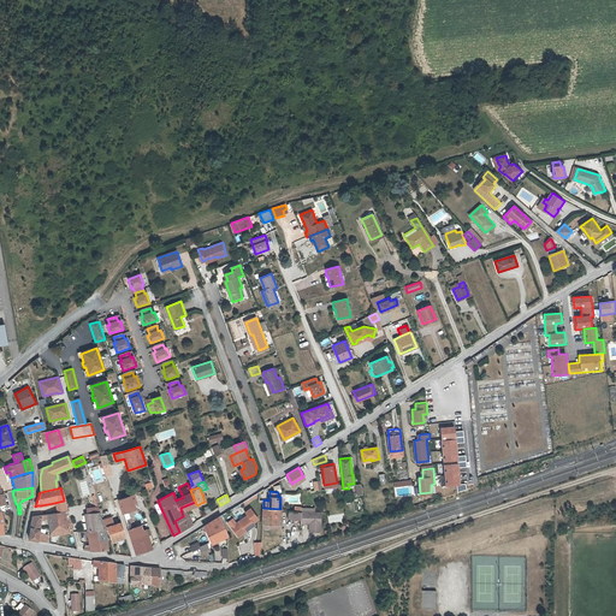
[(135,504),(131,496),(129,496),(119,499),(123,513),(136,508),(135,504)]
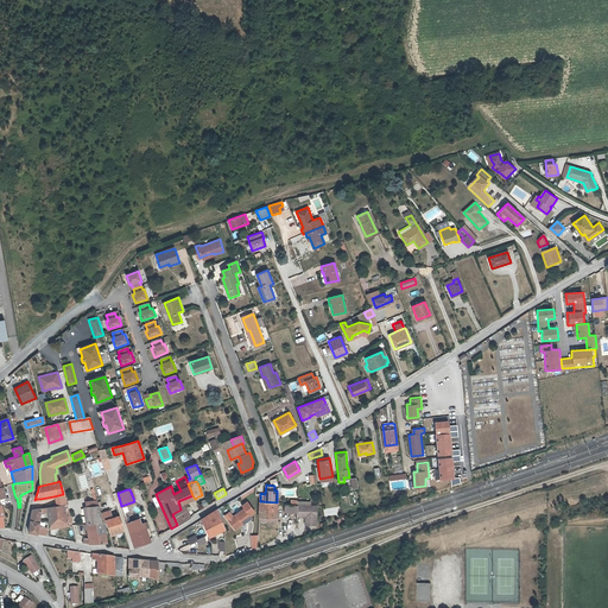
[(65,505),(63,494),(54,496),(56,506),(63,505),(65,505)]
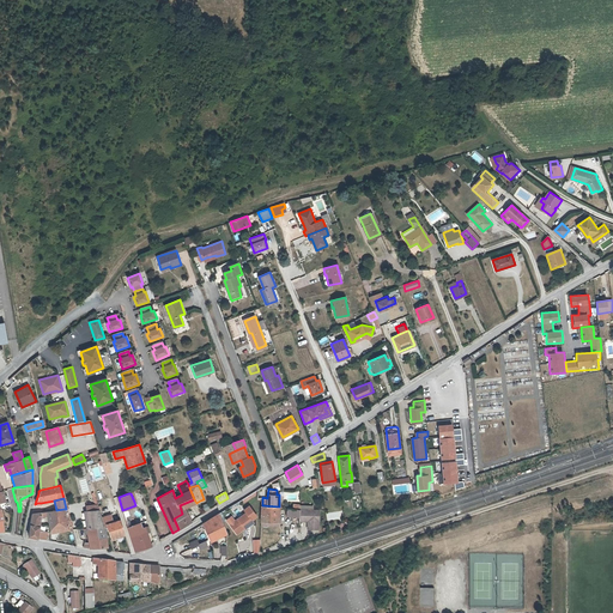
[(86,520),(87,529),(95,529),(105,528),(102,517),(98,503),(86,505),(86,511),(87,520),(86,520)]
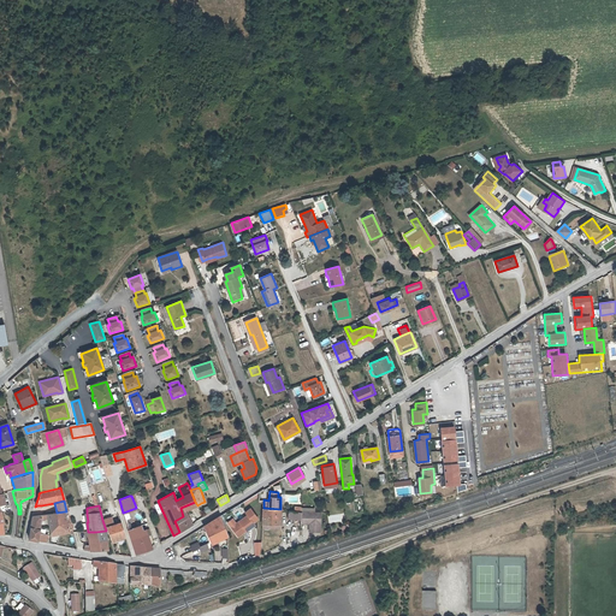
[(231,526),(237,534),(246,528),(247,529),(255,525),(254,521),(259,517),(252,508),(246,511),(248,514),(231,526)]
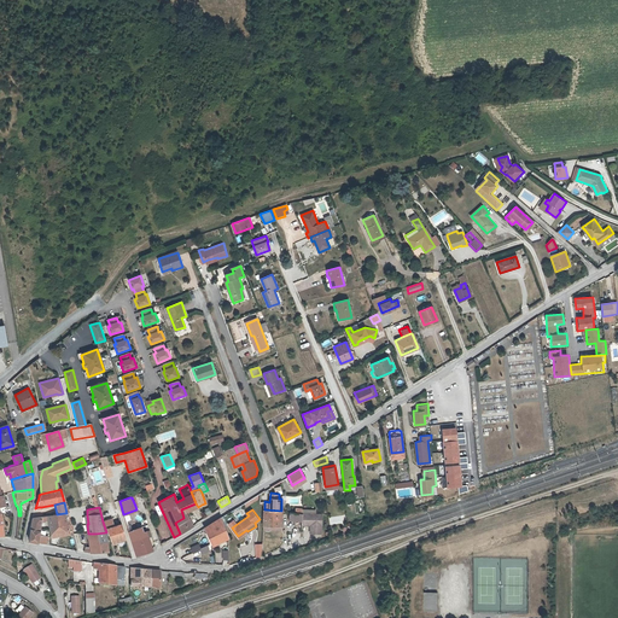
[(281,511),(264,509),(263,525),(281,525),(281,511)]
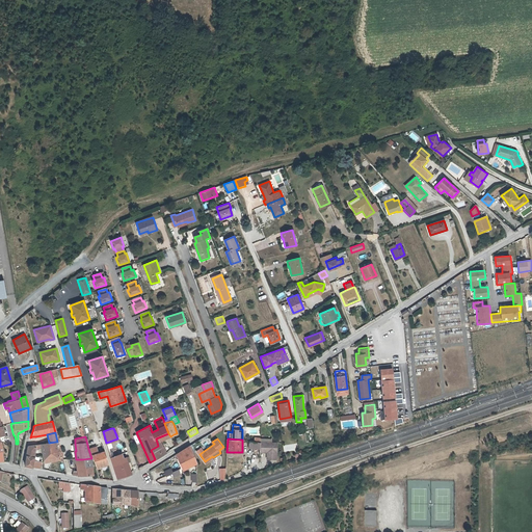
[(261,442),(261,447),(261,450),(268,450),(267,457),(277,457),(277,441),(261,441),(261,442)]
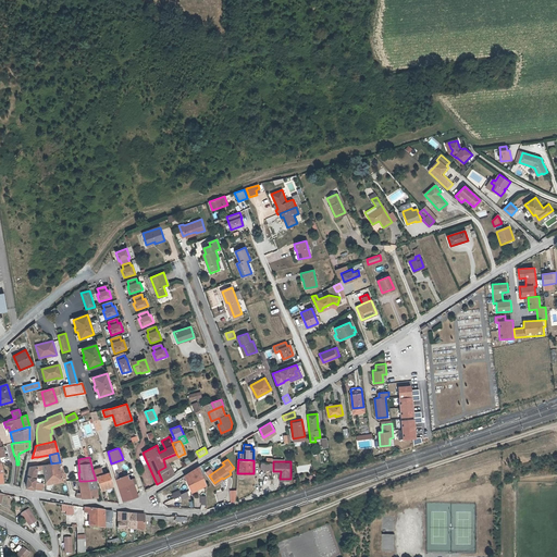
[(48,465),(48,469),(48,481),(48,484),(64,486),(58,462),(51,463),(48,465)]
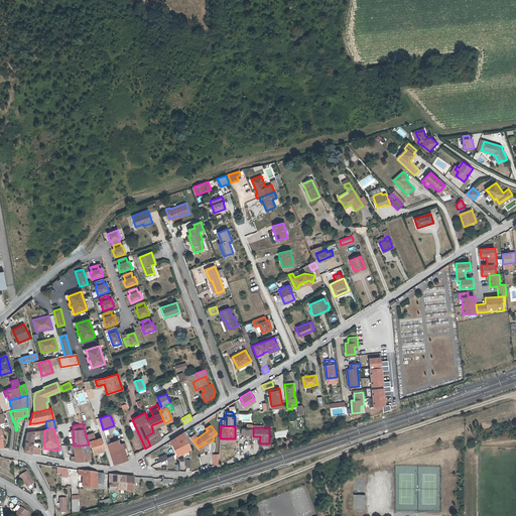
[(38,431),(26,432),(24,452),(32,453),(39,454),(41,447),(34,446),(35,443),(35,442),(37,436),(40,435),(41,434),(44,434),(44,430),(38,431)]
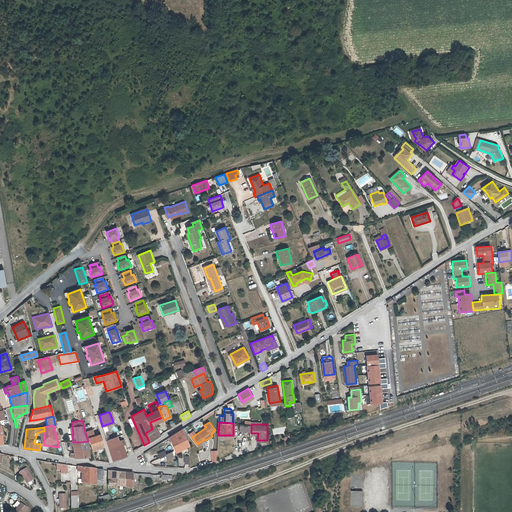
[(173,445),(187,438),(183,428),(169,437),(173,445)]
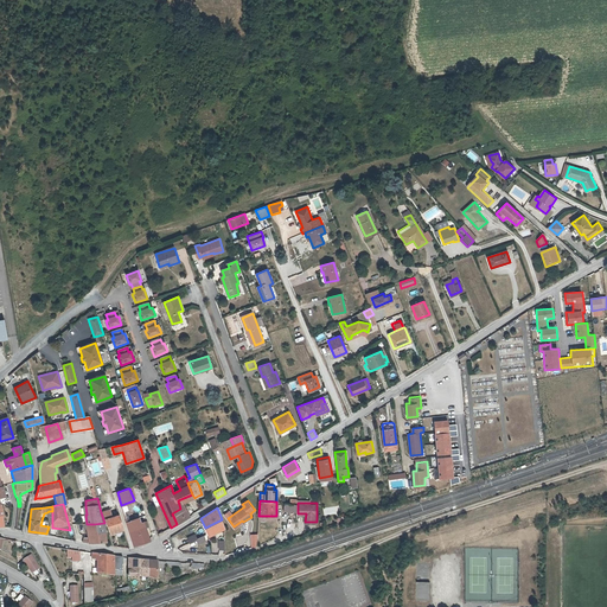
[(172,513),(177,524),(185,519),(180,509),(172,513)]
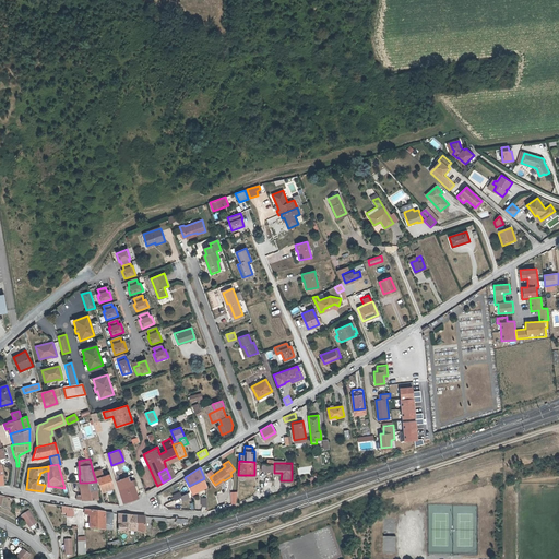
[(93,472),(96,482),(98,482),(100,490),(114,487),(109,474),(104,475),(102,470),(93,472)]
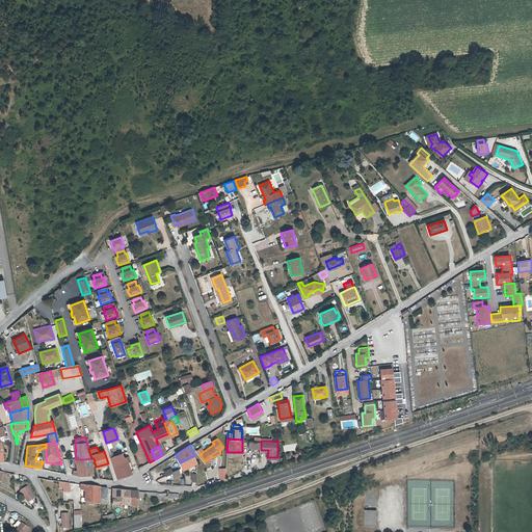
[(127,462),(125,457),(124,457),(123,454),(111,457),(117,478),(130,474),(131,474),(127,462)]
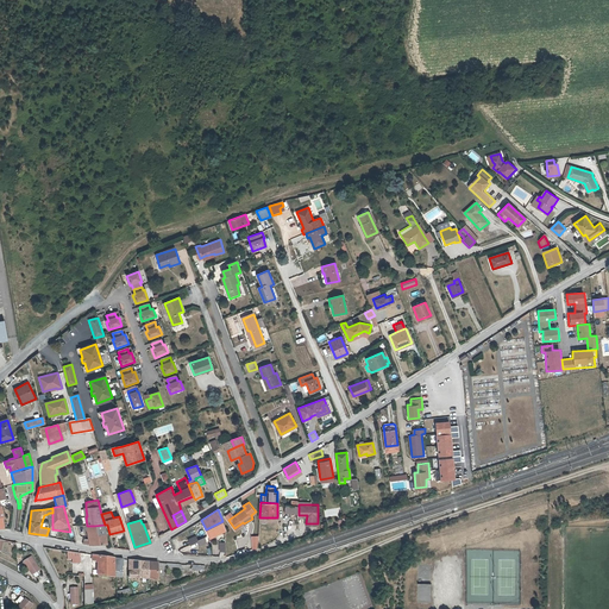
[(223,521),(206,529),(209,537),(225,528),(223,521)]
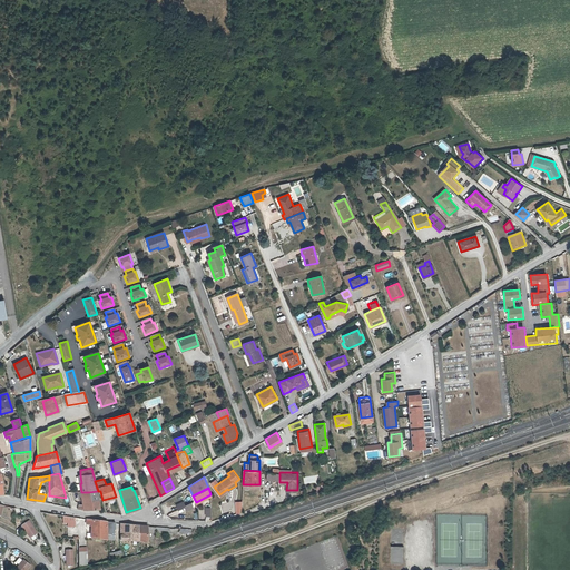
[(88,492),(89,497),(90,503),(84,504),(85,510),(100,509),(98,491),(88,492)]
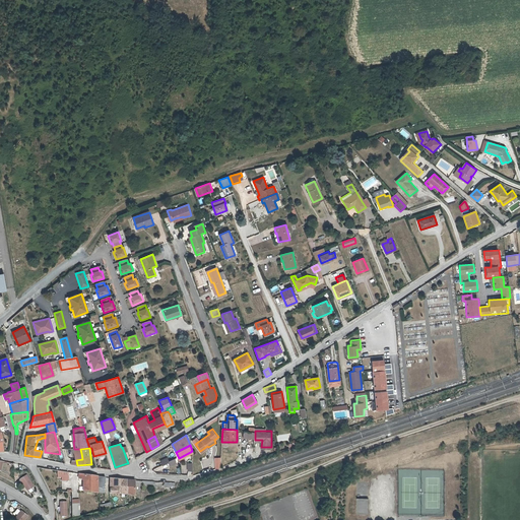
[(57,480),(68,480),(68,471),(57,471),(57,480)]
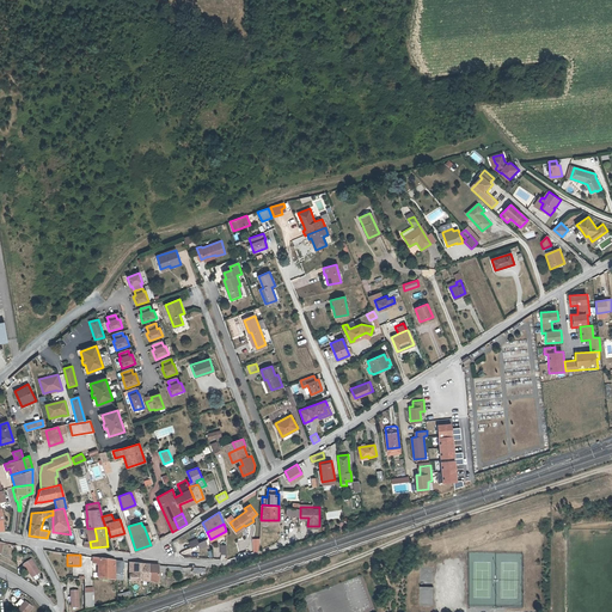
[(115,569),(115,560),(93,557),(93,562),(96,562),(96,564),(98,564),(98,577),(115,580),(115,569)]
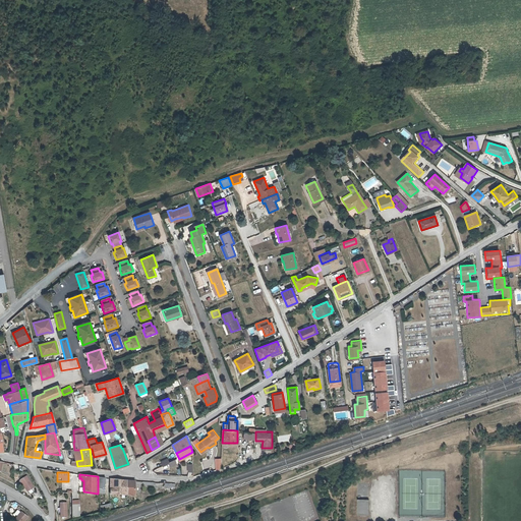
[(34,487),(26,475),(20,479),(27,491),(34,487)]
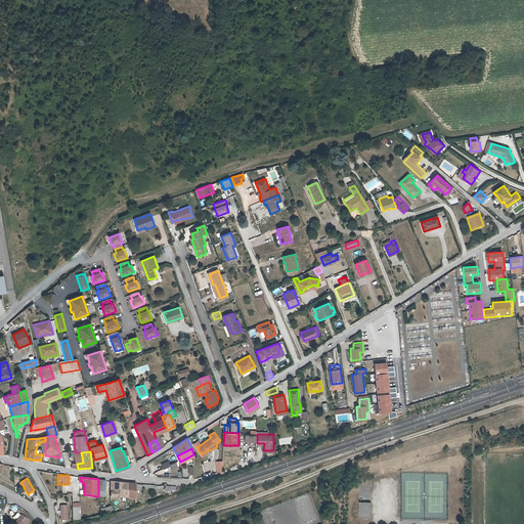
[(105,491),(106,480),(98,479),(98,487),(98,496),(100,496),(106,496),(107,492),(105,491)]
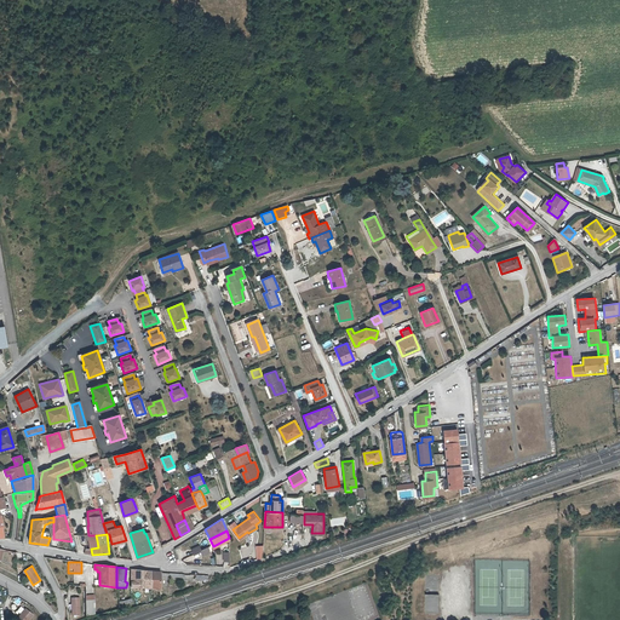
[(151,570),(136,569),(136,581),(131,581),(131,589),(151,589),(151,570)]
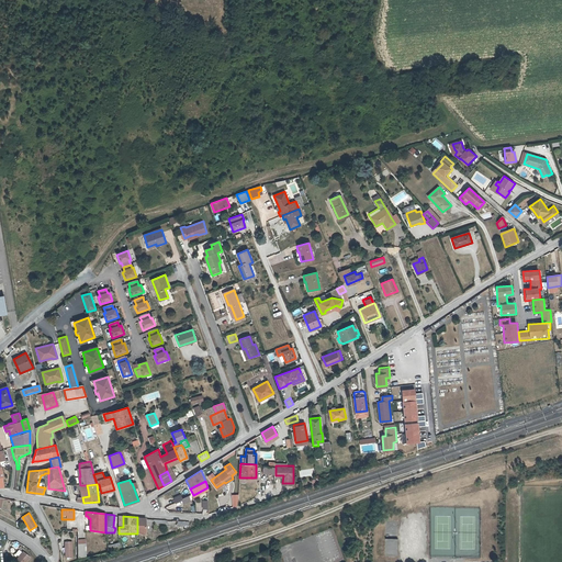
[(137,517),(137,534),(146,534),(146,523),(154,524),(154,521),(165,523),(165,520),(137,517)]
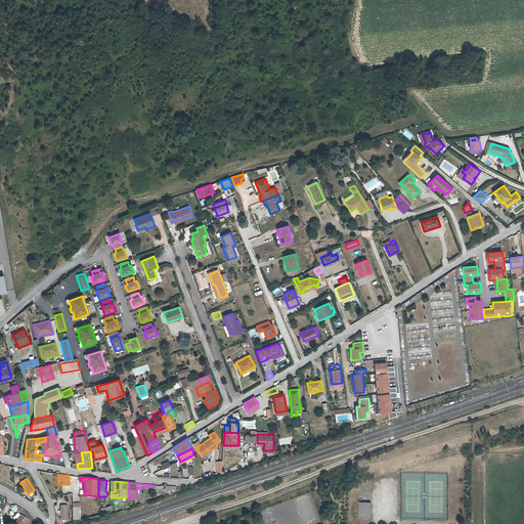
[(165,486),(165,494),(176,494),(176,486),(165,486)]
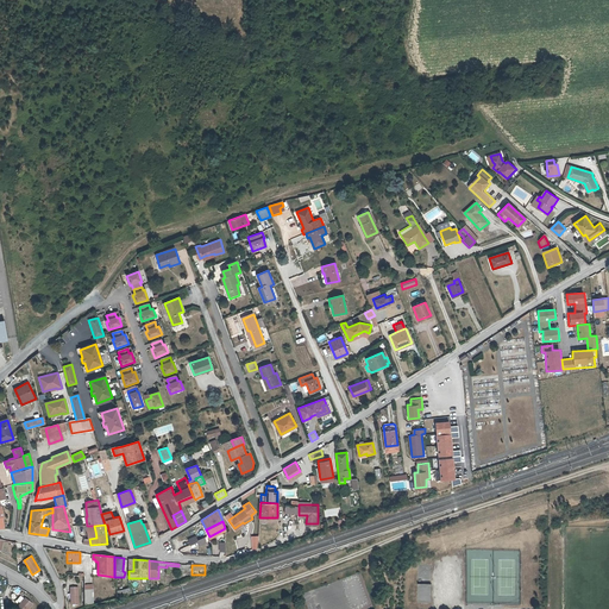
[(418,603),(431,603),(431,584),(418,584),(418,603)]
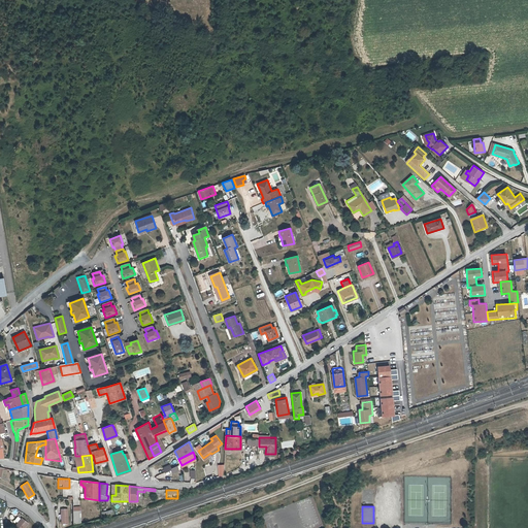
[(102,513),(103,519),(111,517),(111,509),(102,513)]
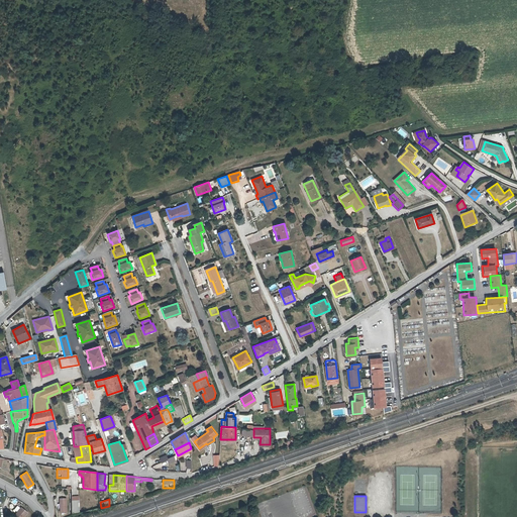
[(21,508),(13,516),(23,516),(27,513),(21,508)]
